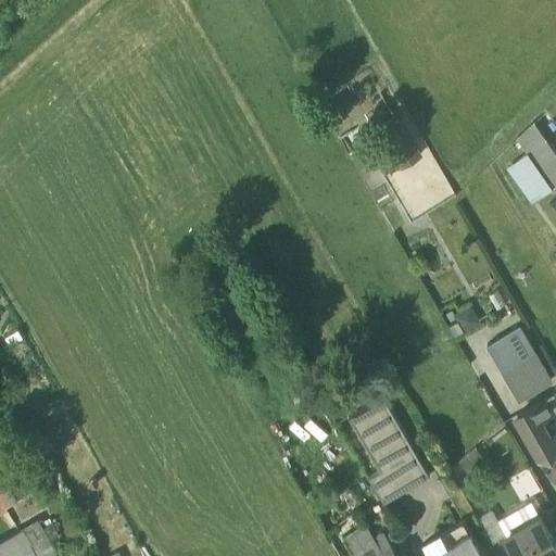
[(419,155),(394,116),(377,127),(402,166),(419,155)]
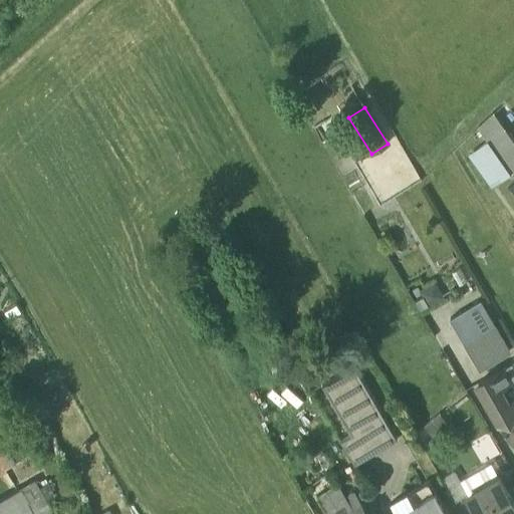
[(513,142),(497,111),(476,124),(486,142),(469,151),(489,186),(513,172),(513,142)]
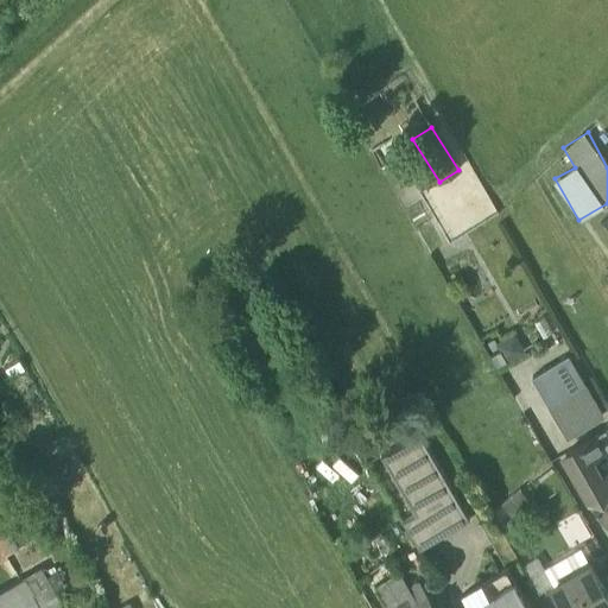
[(565,358),(532,377),(549,403),(581,384),(565,358)]
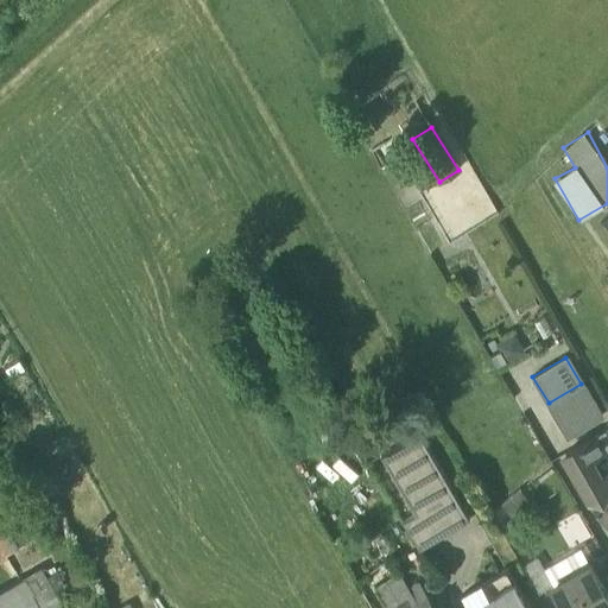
[(581,384),(549,403),(568,436),(600,417),(581,384)]
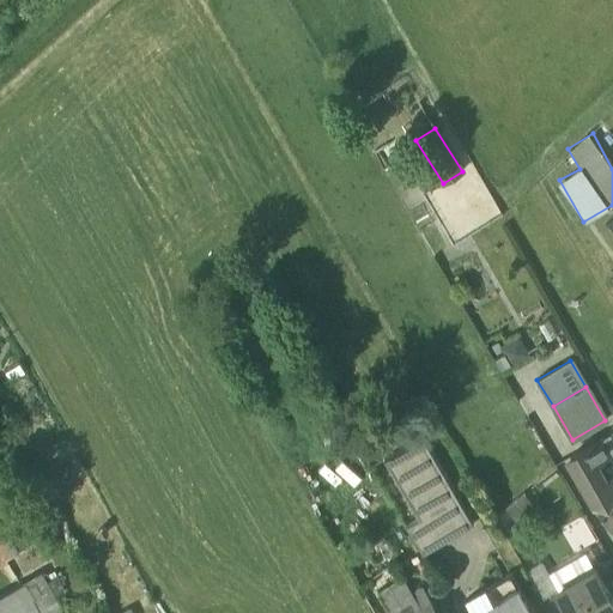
[(612,454),(594,465),(604,481),(612,475),(612,442),(608,435),(602,438),(612,454)]
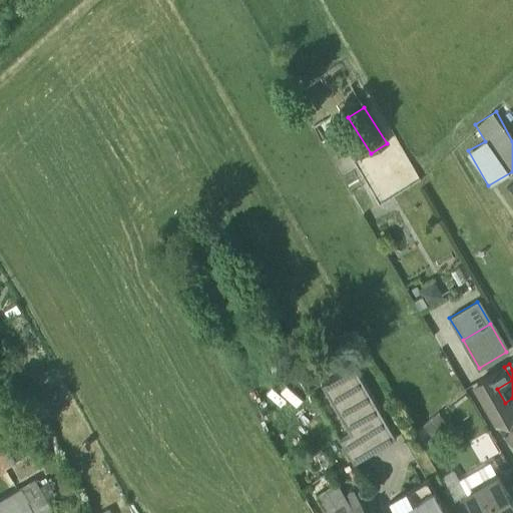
[(395,440),(353,367),(322,386),(350,434),(340,440),(353,464),(395,440)]
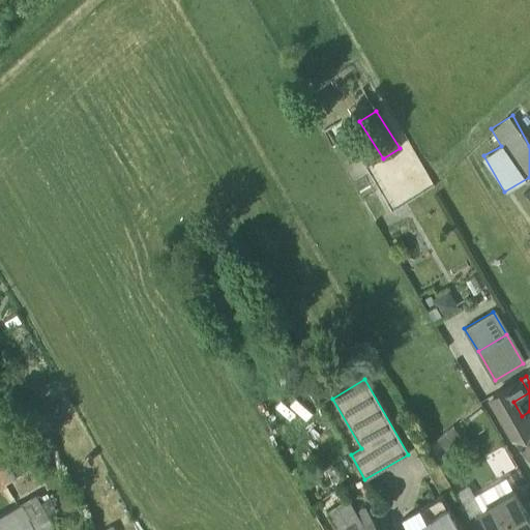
[(529,411),(522,416),(513,402),(529,392),(521,379),(492,395),(528,459),(529,457),(529,411)]
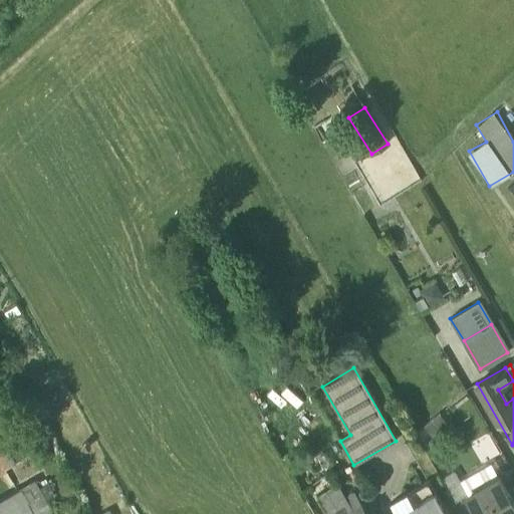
[(0,493),(23,481),(15,466),(0,474),(0,493)]
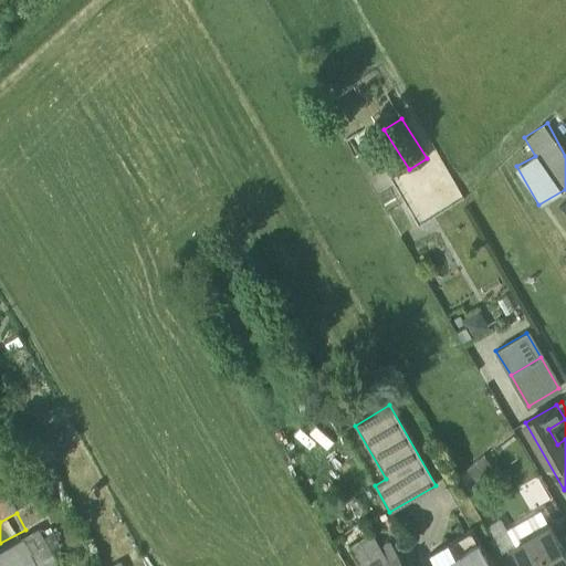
[(541,513),(507,532),(515,546),(513,547),(516,553),(533,544),(530,537),(548,526),(541,513)]
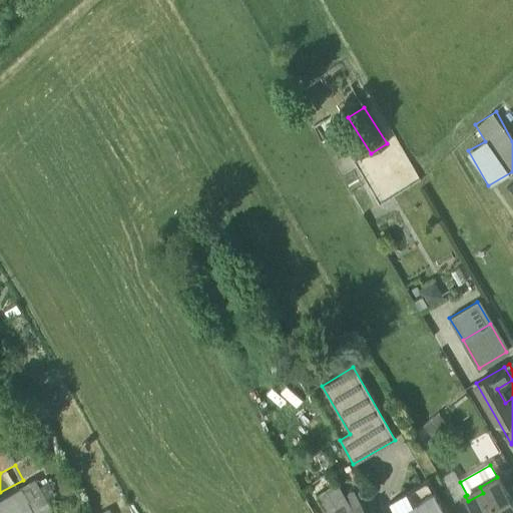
[(460,482),(454,472),(439,480),(452,502),(465,496),(467,495),(460,482)]
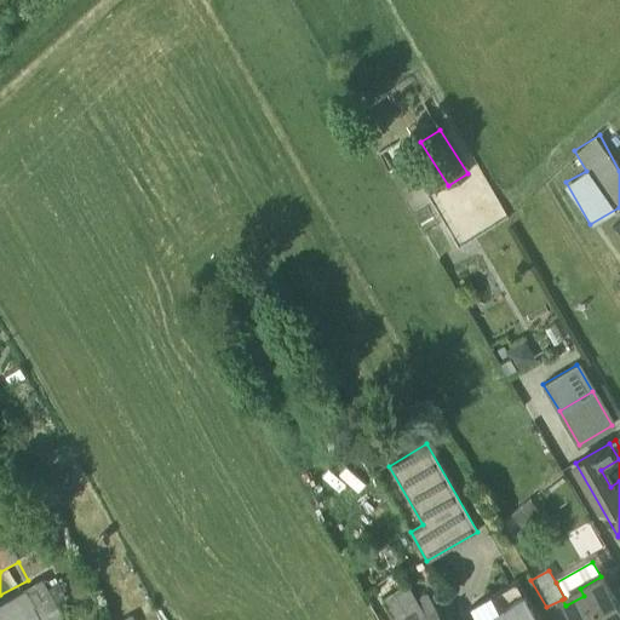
[(601,577),(580,589),(584,596),(566,606),(574,619),(619,619),(619,609),(601,577)]
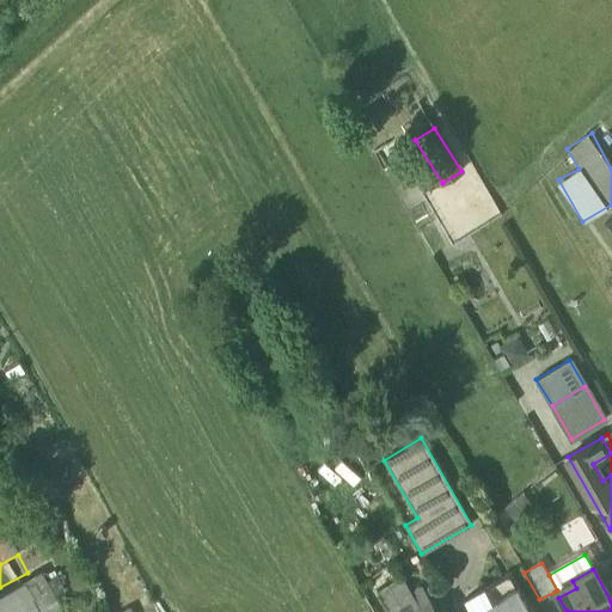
[(530,611),(509,576),(478,593),(485,605),(489,611),(530,611)]
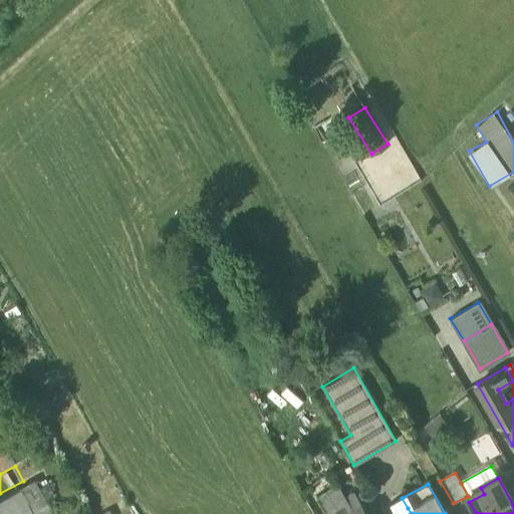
[(338,485),(317,498),(325,511),(335,506),(346,499),(346,498),(338,485)]
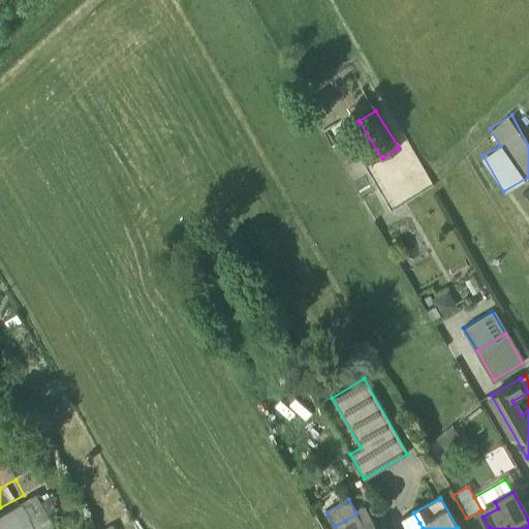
[(26,528),(16,506),(0,515),(0,528),(26,528)]
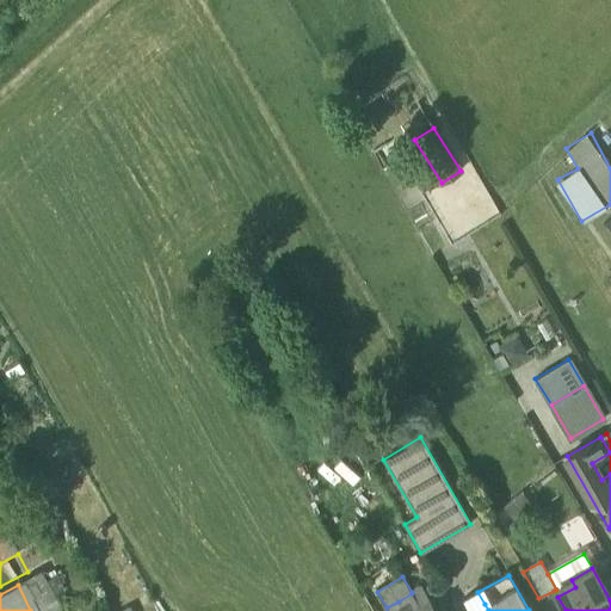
[(421,586),(412,592),(412,593),(399,602),(403,610),(409,610),(430,599),(421,586)]
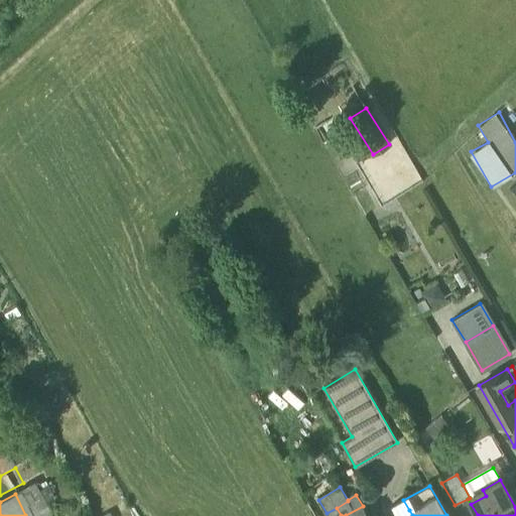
[(403,500),(392,507),(396,515),(398,515),(409,510),(403,500)]
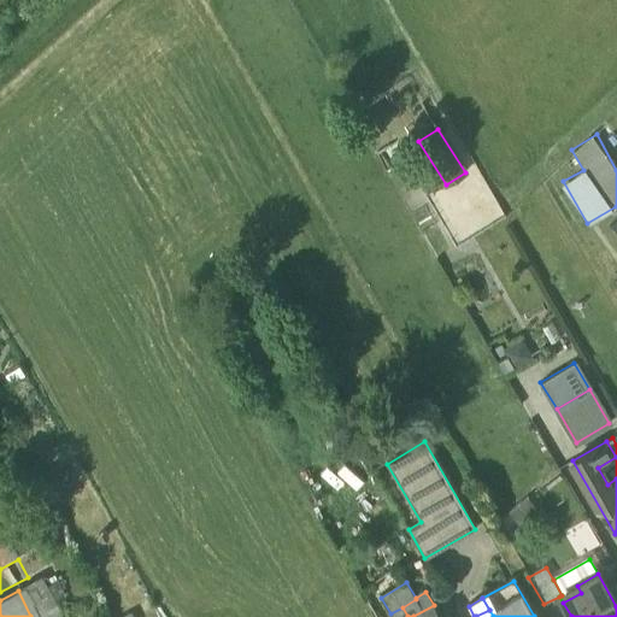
[(413,616),(440,616),(434,605),(413,616)]
